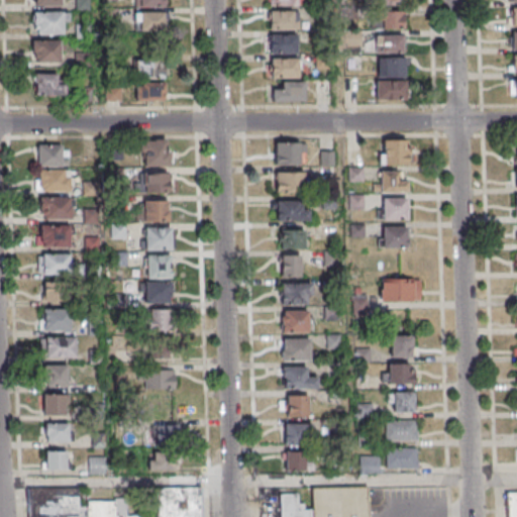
[(88,9),(87,0),(75,0),(76,10),(88,9)]
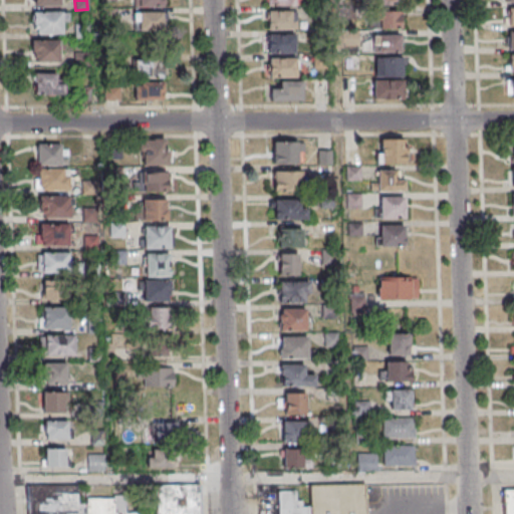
[(291,9),(265,9),(265,28),(291,28),(291,9)]
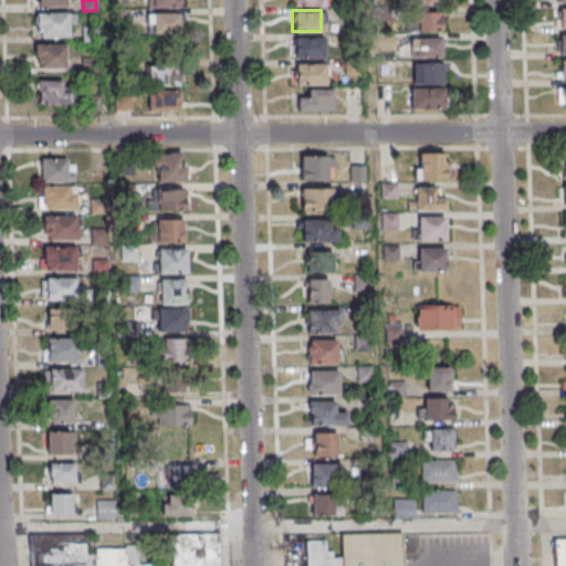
[(409,11),(409,31),(441,31),(441,11),(409,11)]
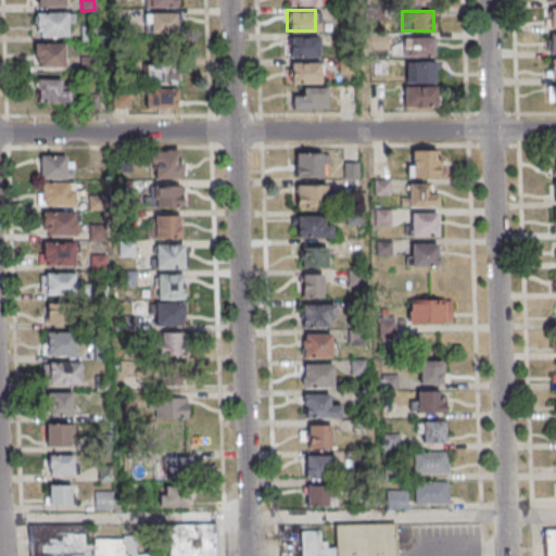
[(72,36),(72,12),(35,12),(35,36),(72,36)]
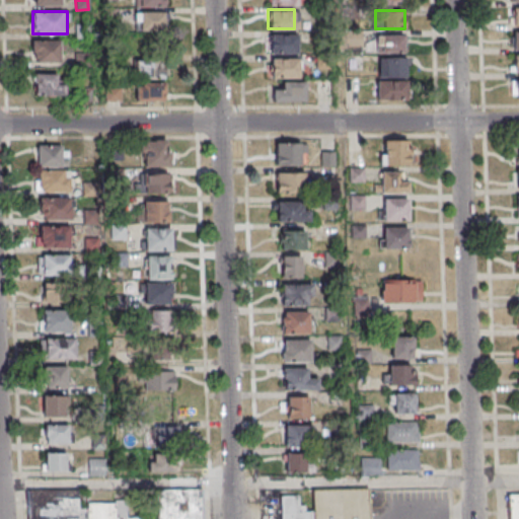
[(164,31),(164,12),(139,12),(139,31),(164,31)]
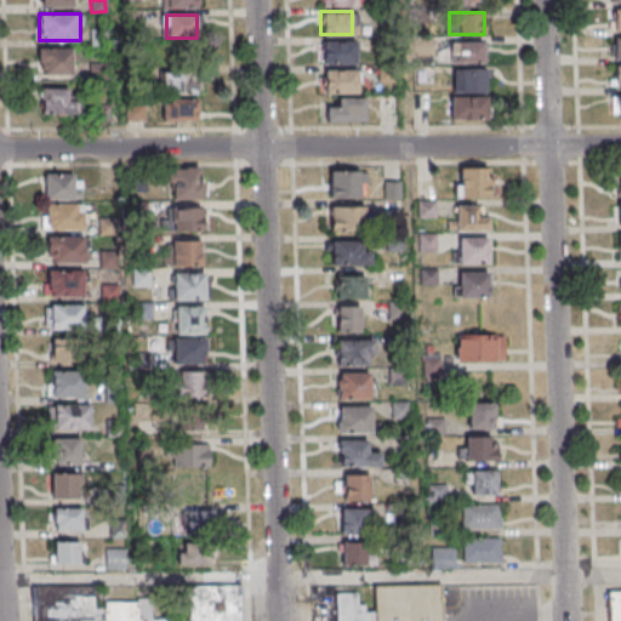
[(355,63),(355,40),(319,40),(319,63),(355,63)]
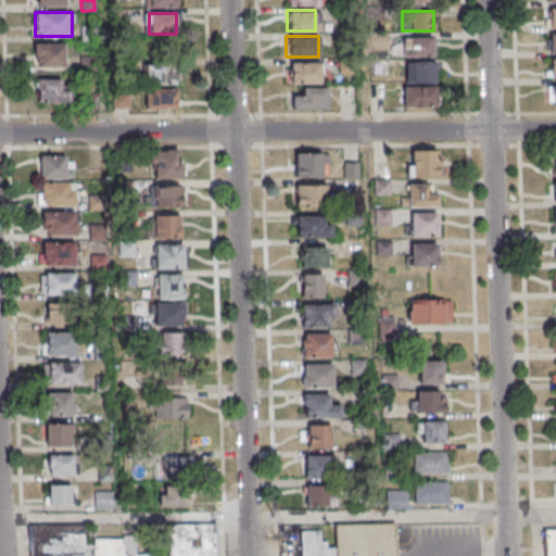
[(432,55),(432,36),(403,36),(403,55),(432,55)]
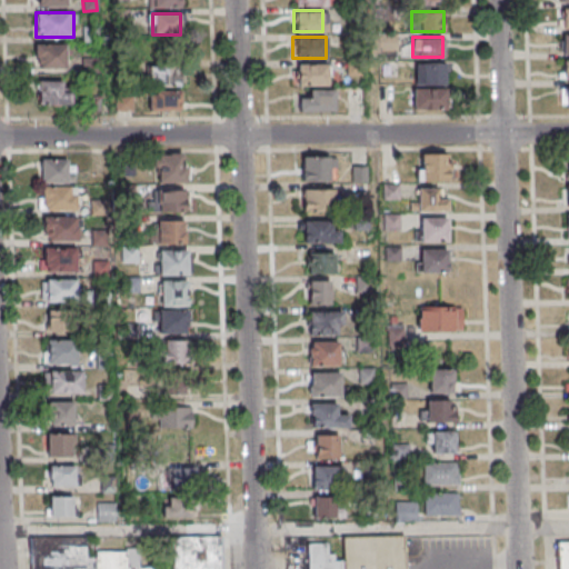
[(35,45),(35,69),(67,69),(67,45),(35,45)]
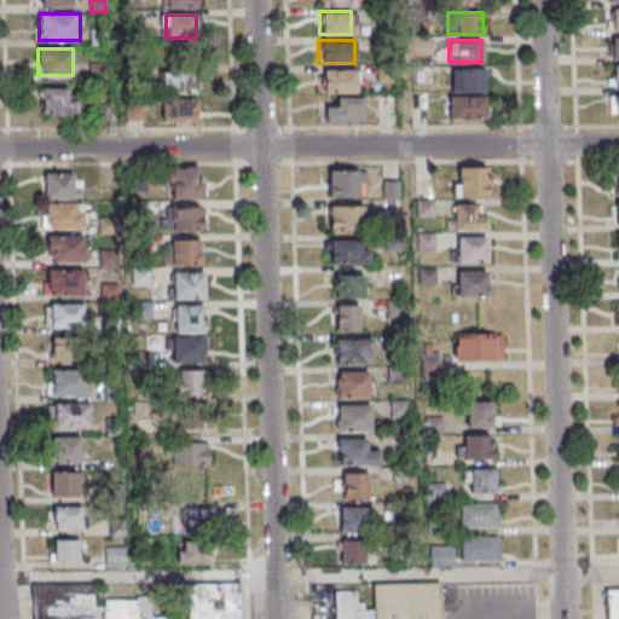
[(484,67),(451,67),(451,92),(484,92),(484,67)]
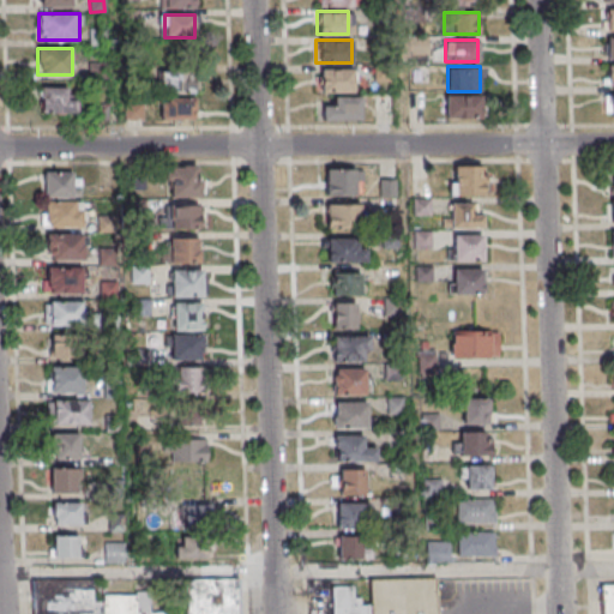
[(355,68),(315,68),(315,92),(355,92),(355,68)]
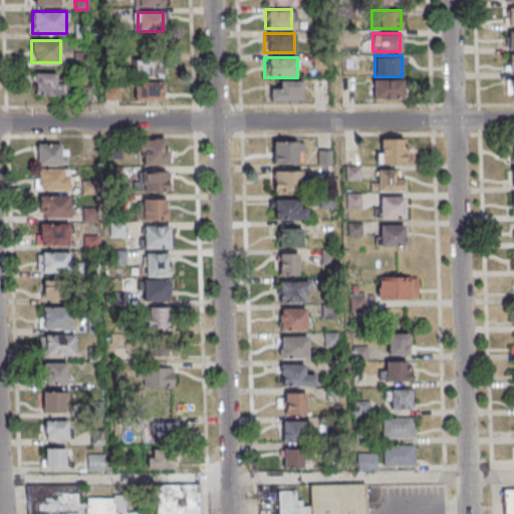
[(163,77),(163,58),(135,58),(135,77),(163,77)]
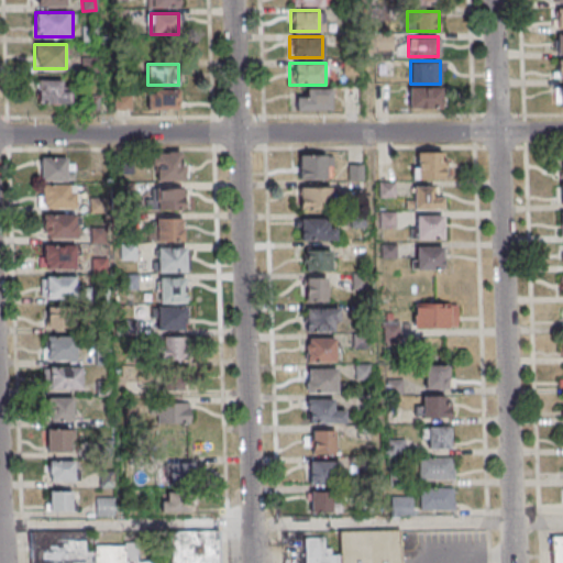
[(69,91),(61,91),(61,80),(36,80),(36,105),(69,105),(69,91)]
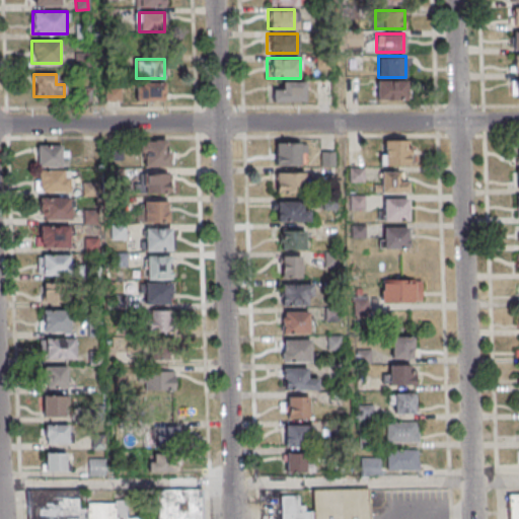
[(376,80),(376,99),(406,99),(406,80),(376,80)]
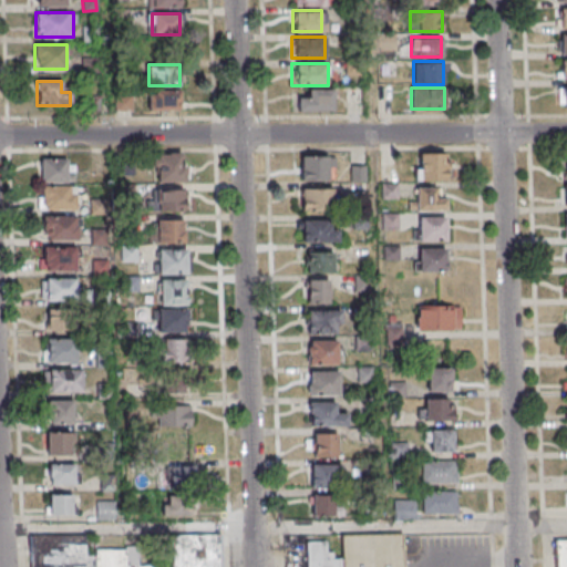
[(333,89),(296,89),(296,110),(333,110),(333,89)]
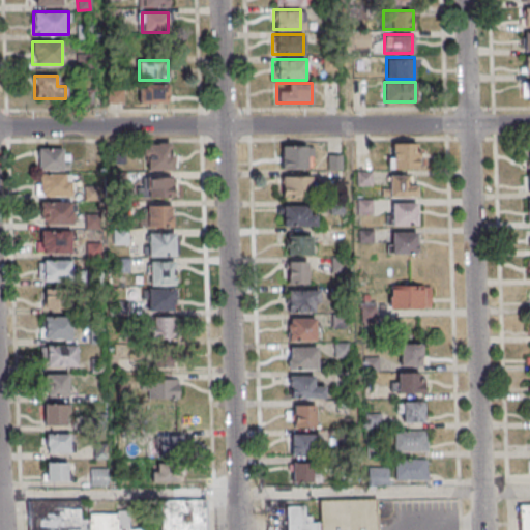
[(324,97),(337,97),(337,83),(324,83),(324,97)]
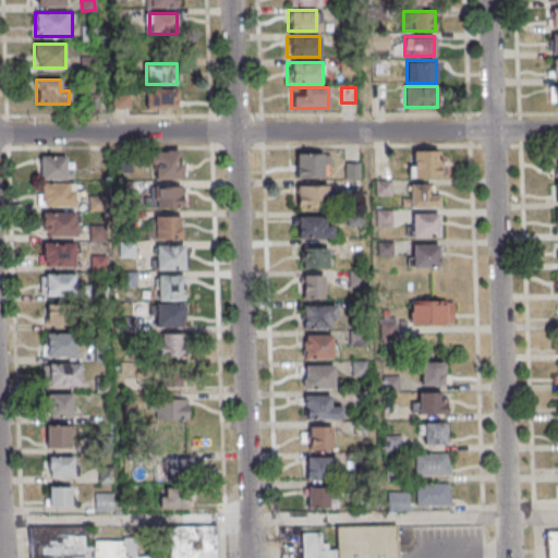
[(178,88),(146,88),(146,109),(178,109),(178,88)]
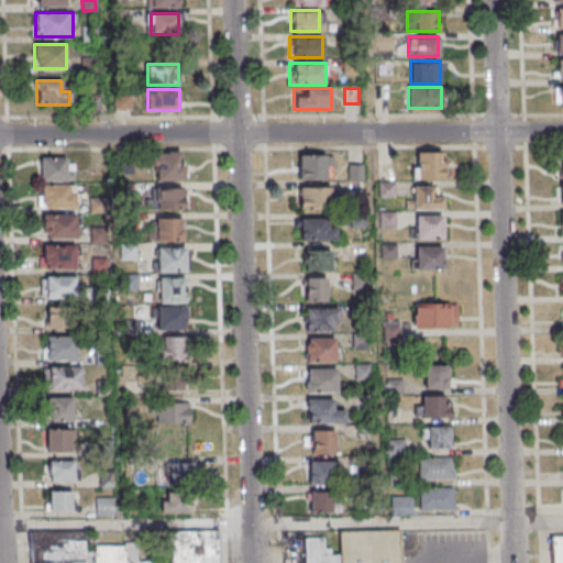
[(154,151),(154,180),(184,180),(184,151),(154,151)]
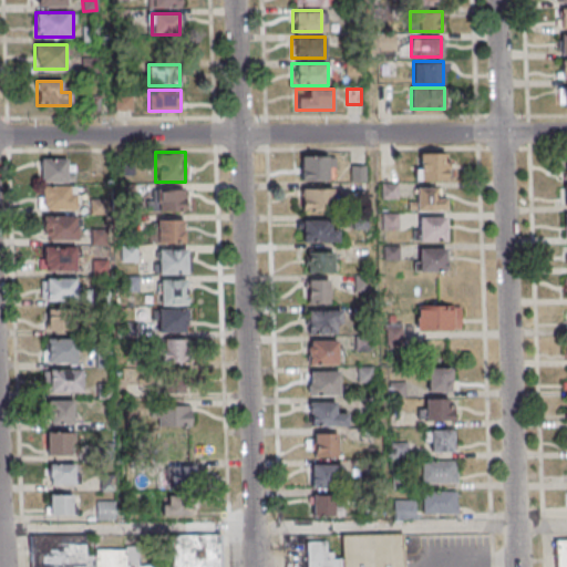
[(446,153),(415,153),(415,179),(446,179),(446,153)]
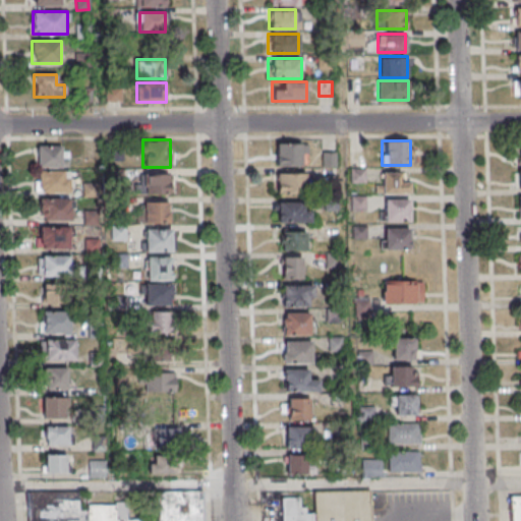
[(276,166),(302,166),(302,143),(276,143),(276,166)]
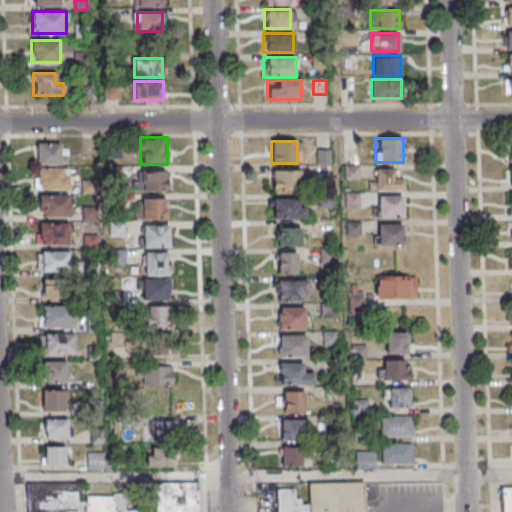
[(37,164),(63,164),(63,143),(37,143),(37,164)]
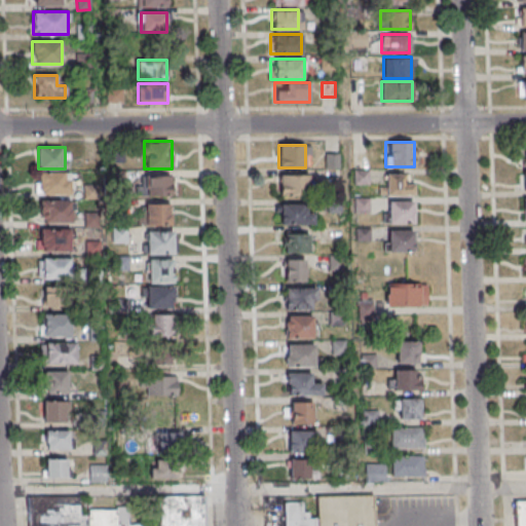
[(70,173),(37,173),(37,194),(70,194),(70,173)]
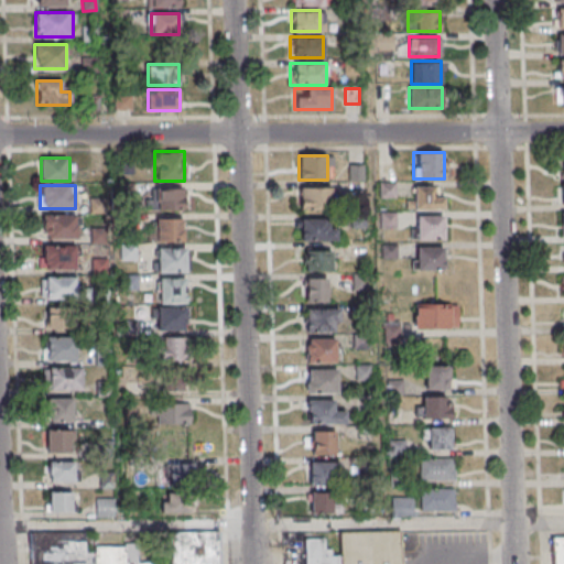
[(444,209),(444,186),(412,186),(412,209),(444,209)]
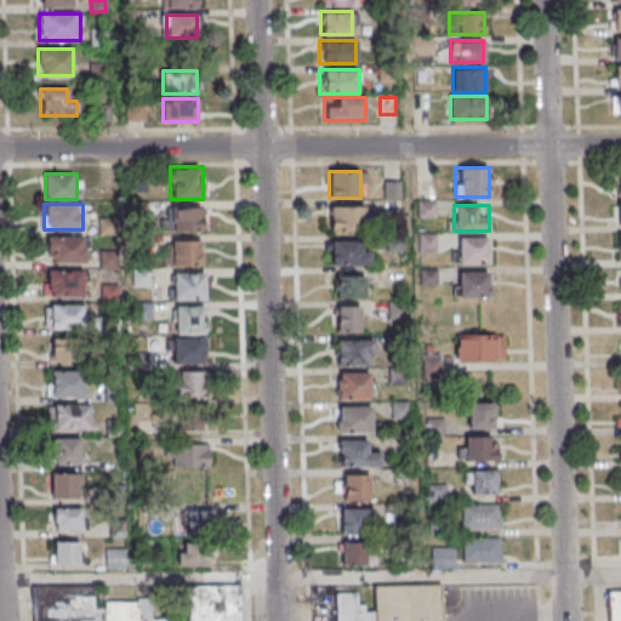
[(329,229),(364,229),(364,206),(329,206),(329,229)]
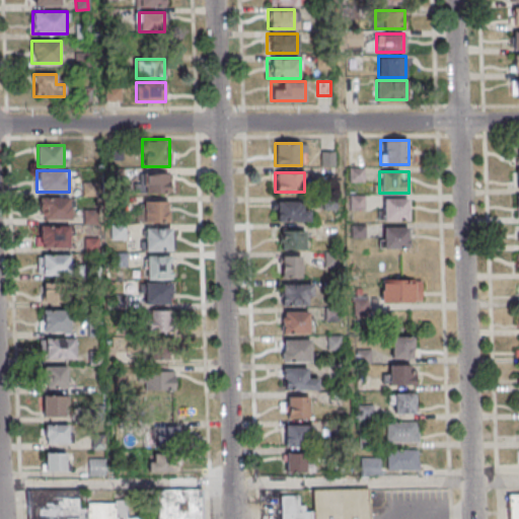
[(169,193),(169,173),(139,173),(139,193),(169,193)]
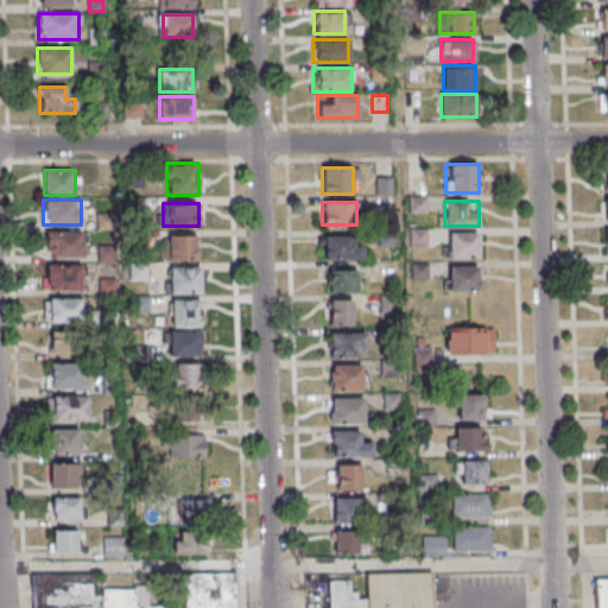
[(82,232),(46,232),(46,257),(82,257),(82,232)]
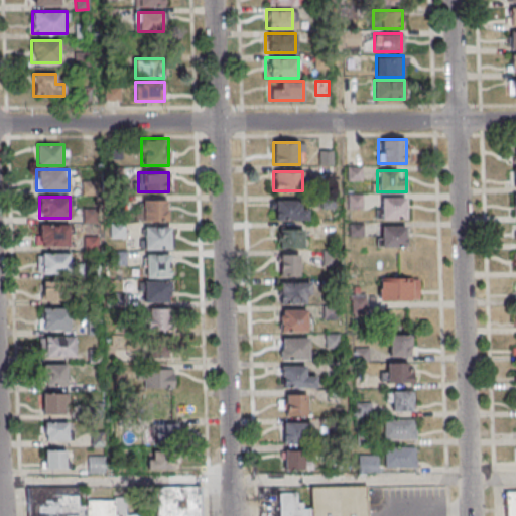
[(406,198),(379,198),(379,219),(406,219),(406,198)]
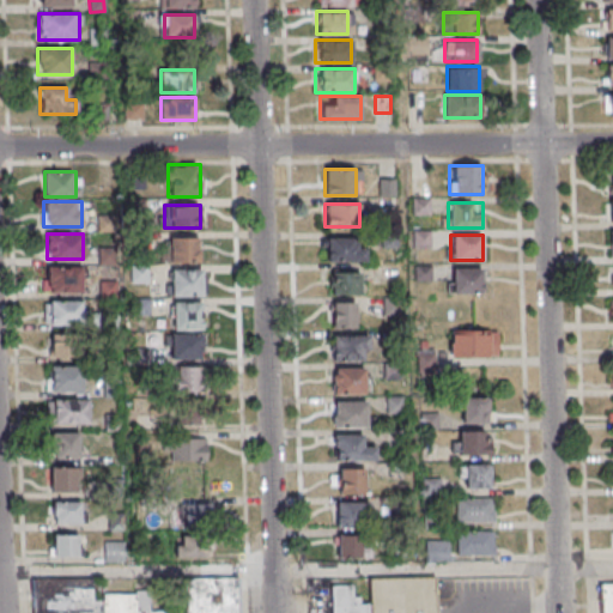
[(200,261),(200,237),(162,237),(162,261),(200,261)]
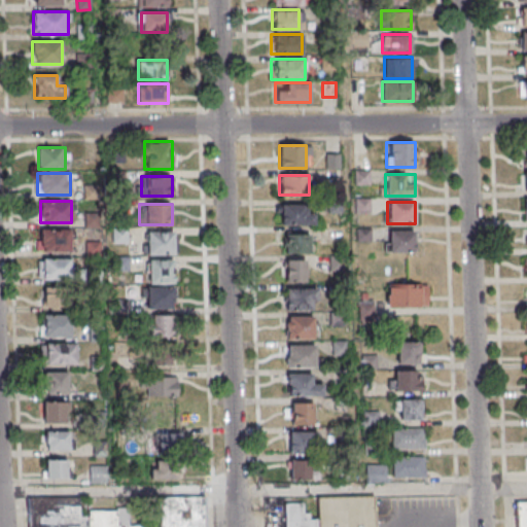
[(313,224),(313,205),(279,205),(279,224),(313,224)]
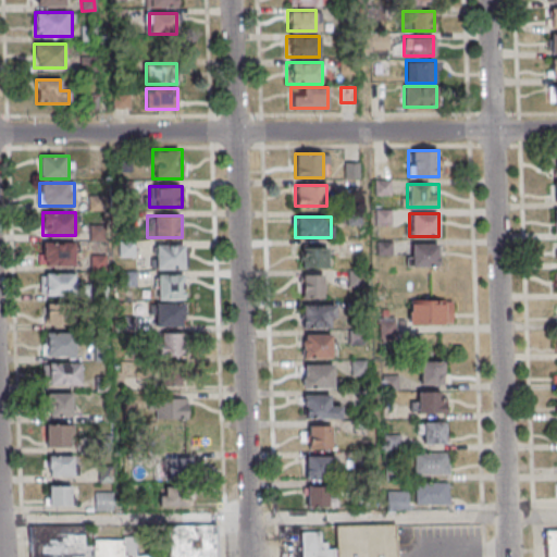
[(74,242),(39,242),(39,265),(74,265),(74,242)]
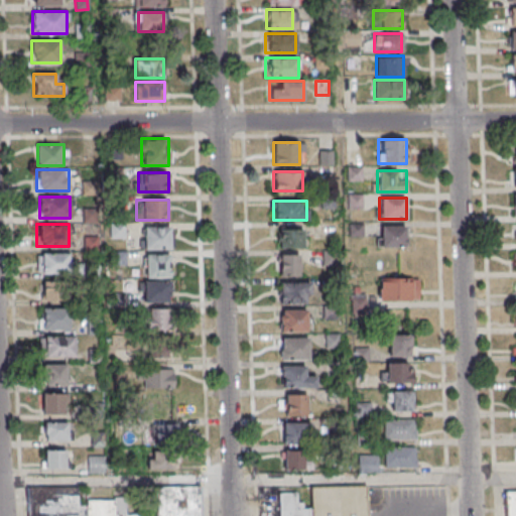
[(172,248),(172,226),(141,227),(141,248),(172,248)]
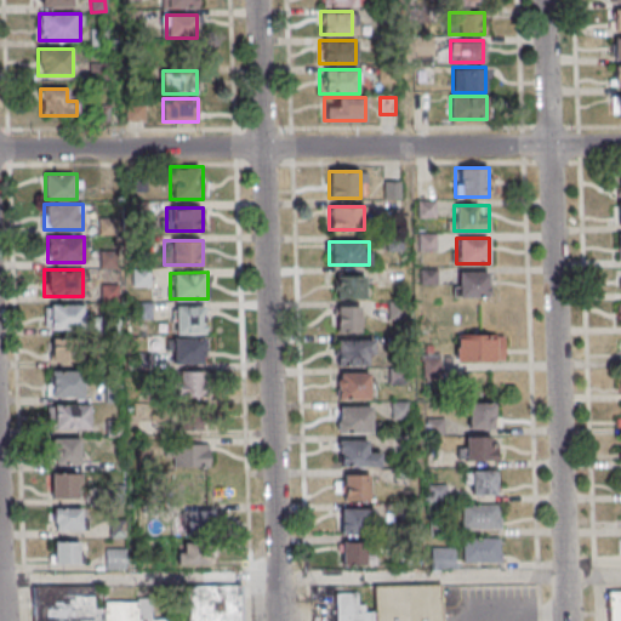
[(455,272),(455,297),(489,297),(489,272),(455,272)]
